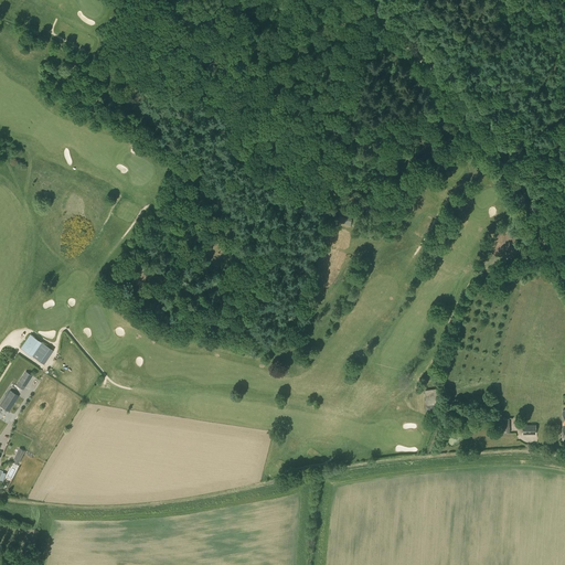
[(351,224),(353,217),(344,214),(342,222),(351,224)]
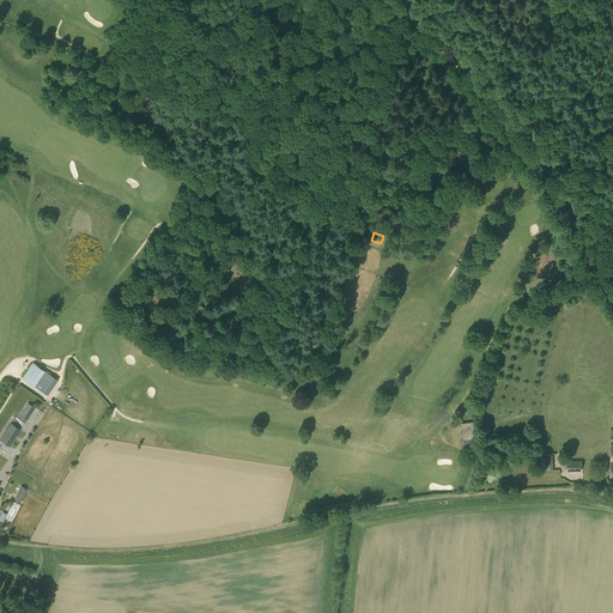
[(35,387),(46,371),(32,363),(22,377),(35,387)]
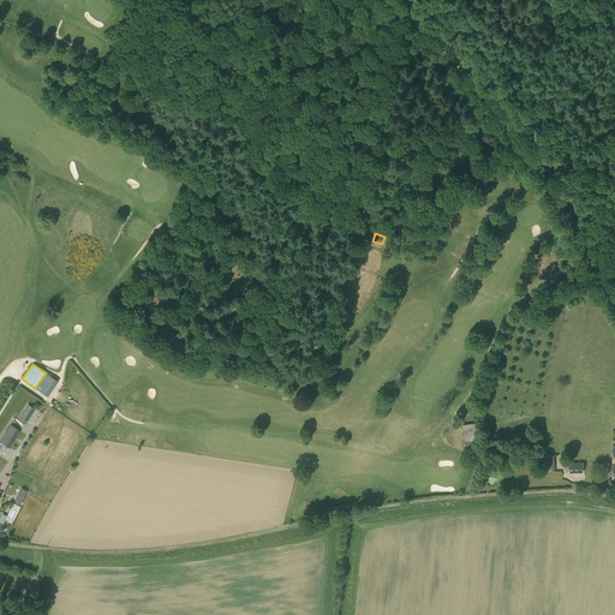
[(48,396),(58,381),(46,372),(35,388),(48,396)]
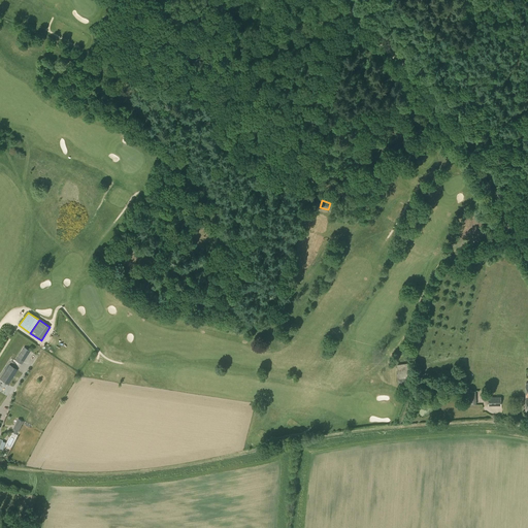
[(24,362),(30,352),(24,348),(18,358),(24,362)]
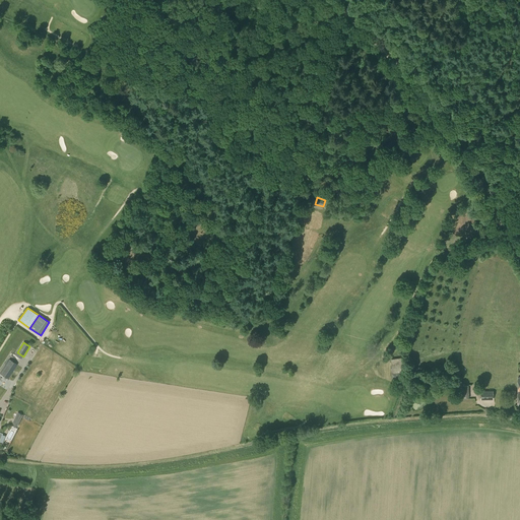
[(393,382),(402,381),(401,372),(403,372),(401,359),(392,360),(393,370),(392,370),(393,374),(392,375),(393,382)]
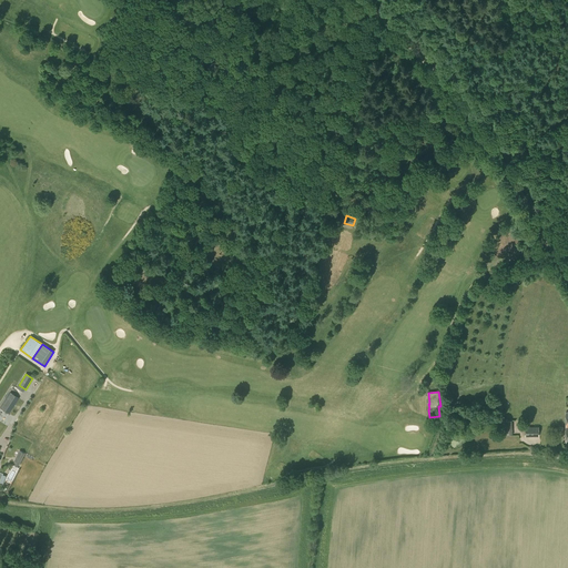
[(0,407),(9,414),(19,398),(10,393),(0,407)]
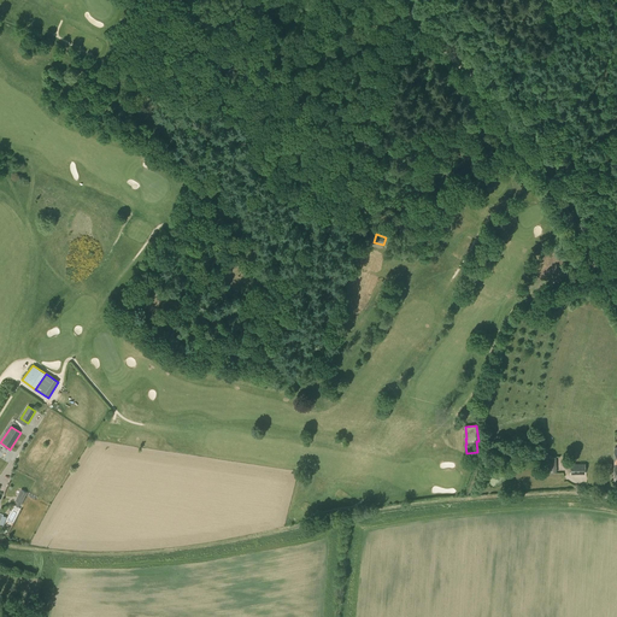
[(571,474),(586,474),(586,464),(571,464),(571,474)]
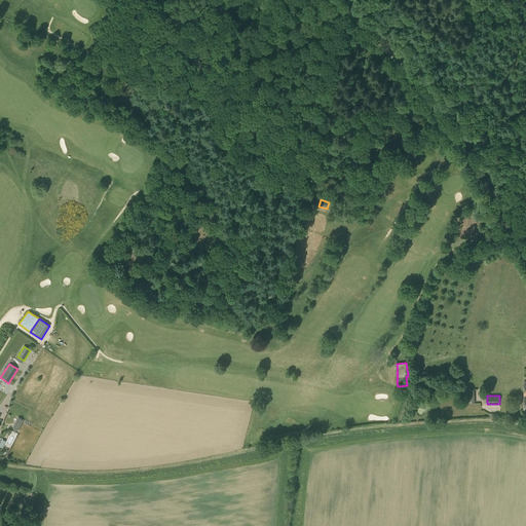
[(16,433),(24,420),(19,417),(12,427),(14,428),(13,431),(16,433)]
